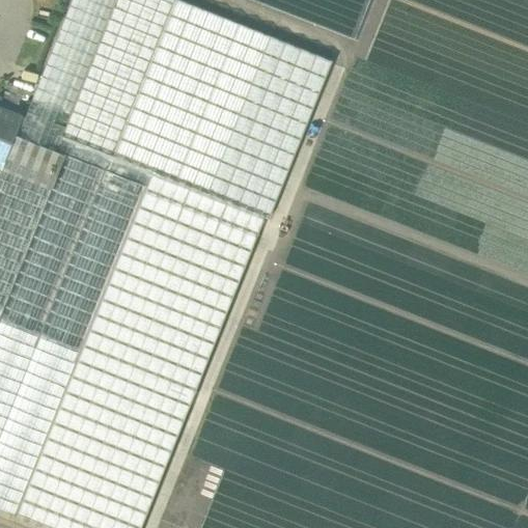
[(75,0),(27,117),(26,121),(63,136),(117,0),(75,0)]
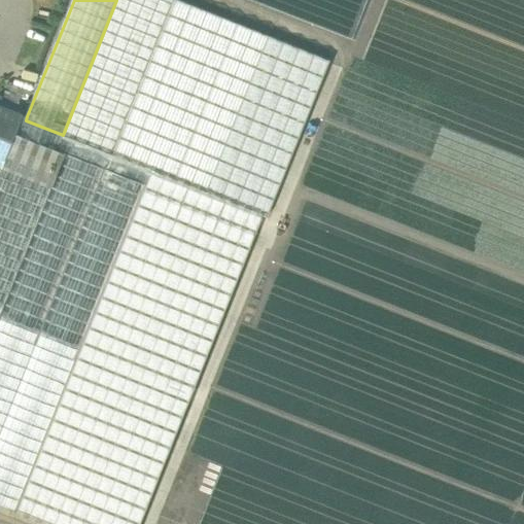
[(272,38),(177,0),(116,0),(63,135),(209,193),(272,38)]
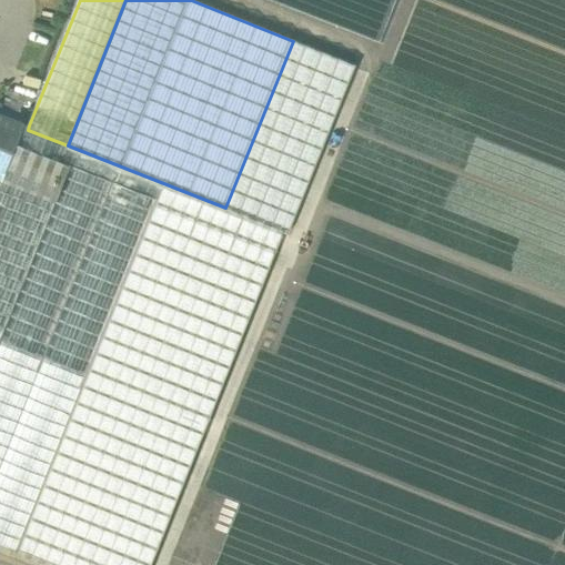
[(293,41),(225,208),(282,230),(349,63),(293,41)]
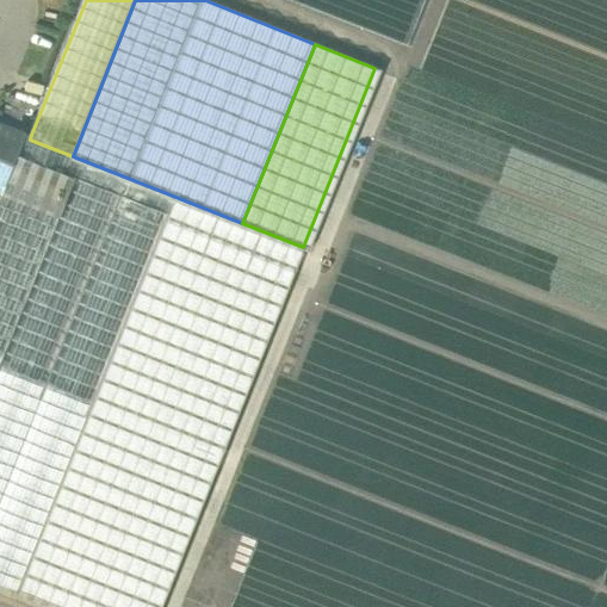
[(0,123),(0,193),(2,194),(18,155),(23,158),(30,140),(31,135),(0,123)]
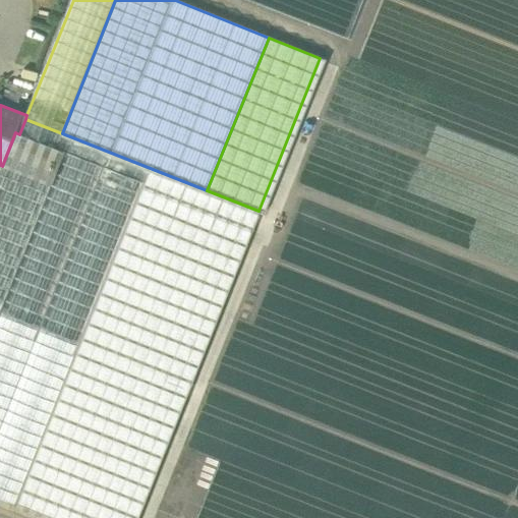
[(252,226),(259,211),(207,190),(62,133),(25,119),(19,134),(60,151),(66,153),(145,183),(252,226)]
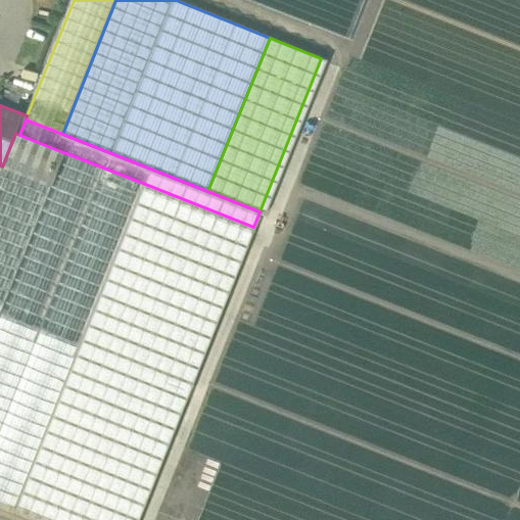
[(2,167),(0,173),(0,320),(66,153),(60,151),(51,174),(10,157),(19,135),(15,133),(2,167)]
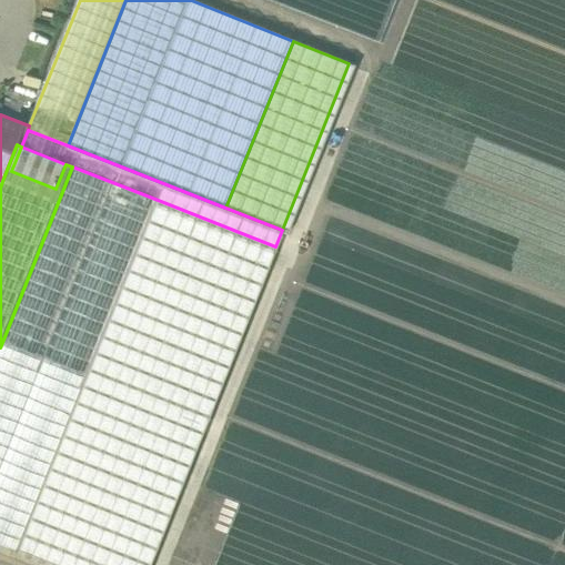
[(21,147),(11,171),(56,189),(66,164),(21,147)]
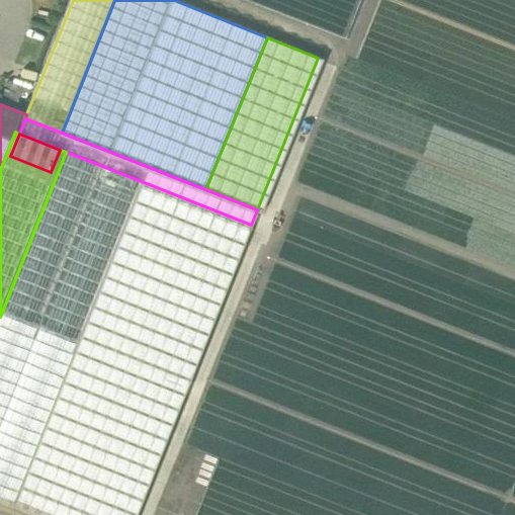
[(66,152),(0,317),(0,498),(16,505),(144,182),(66,152)]
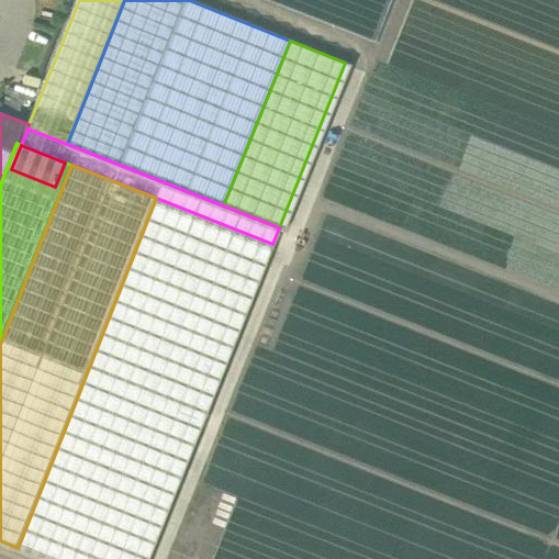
[(147,558),(272,244),(156,198),(18,548),(45,558),(147,558)]
